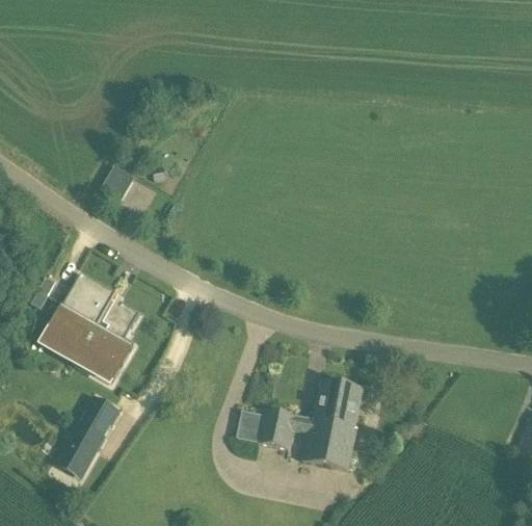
[(151,162),(154,179),(164,177),(162,160),(151,162)]
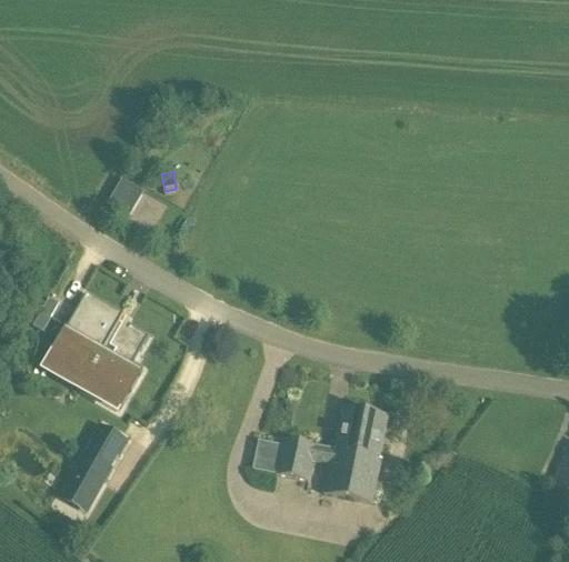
[(81,385),(125,309),(125,308),(122,311),(87,290),(76,309),(67,324),(66,324),(43,363),(81,385)]
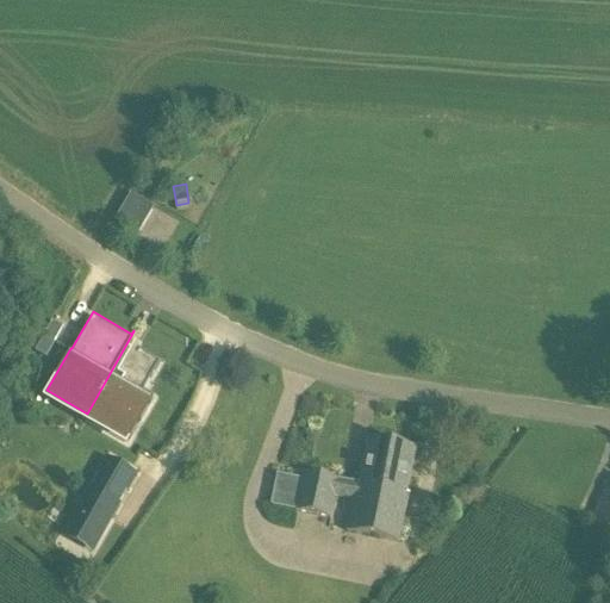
[(44,333),(36,348),(45,354),(62,324),(53,318),(44,333)]
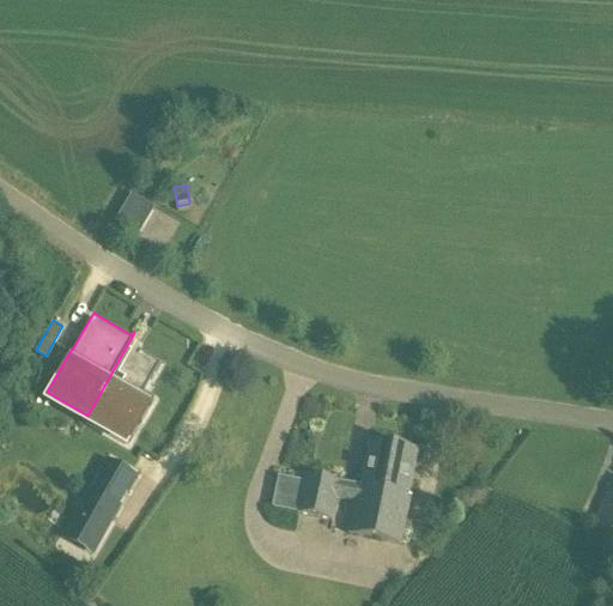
[(71,350),(72,350),(82,333),(65,323),(55,340),(71,350)]
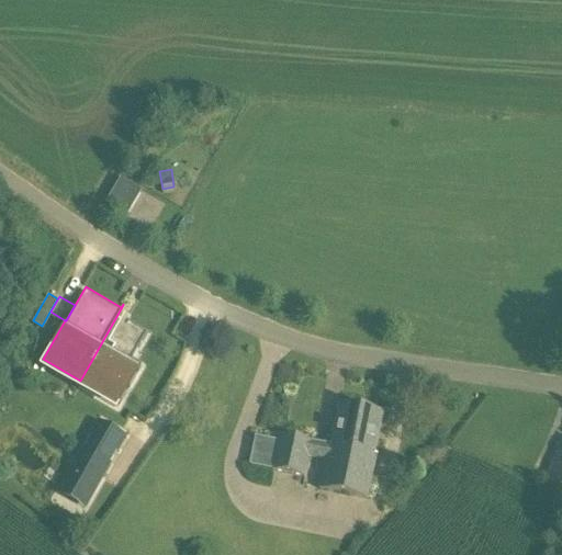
[(123,305),(80,381),(117,403),(139,364),(130,359),(147,329),(127,318),(126,320),(117,316),(124,305),(123,305)]
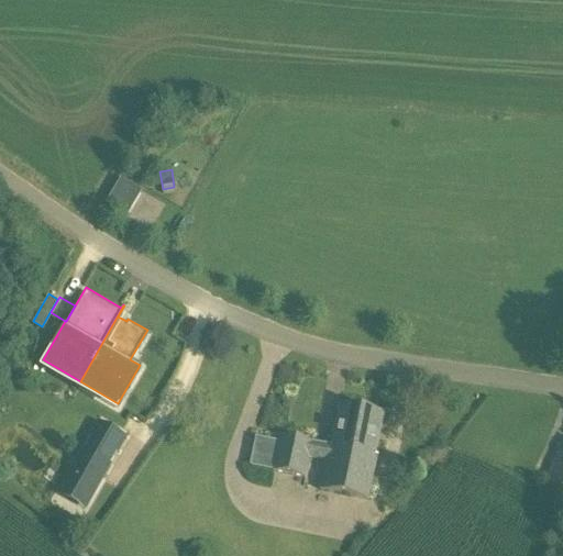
[(157,382),(168,369),(157,360),(146,374),(157,382)]
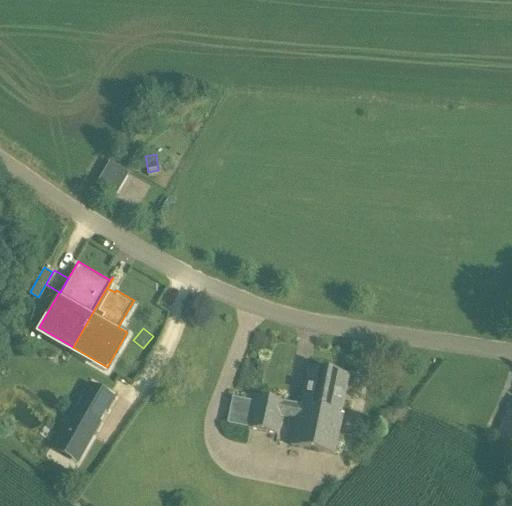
[(326,369),(325,364),(318,363),(315,367),(309,366),(302,402),(254,393),(248,426),(278,432),(282,414),(297,417),(292,443),(334,451),(341,412),(338,412),(345,372),(326,369)]
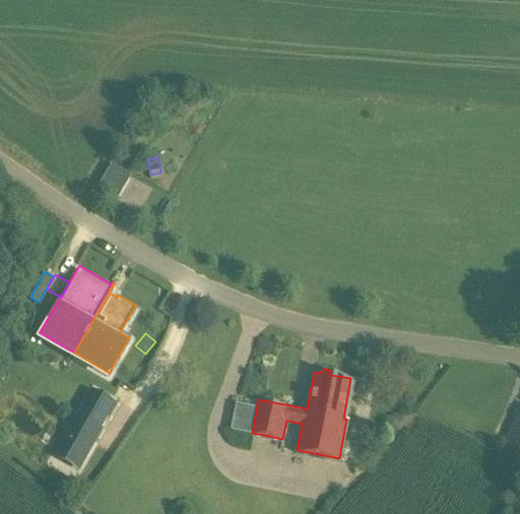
[(109,415),(118,400),(89,384),(80,400),(81,401),(76,411),(75,410),(52,452),(79,467),(103,426),(102,425),(108,414),(109,415)]
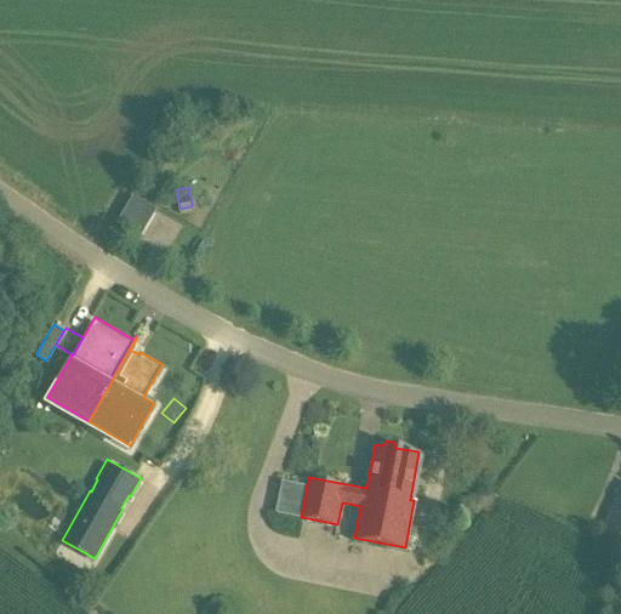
[(274,472),(269,502),(296,506),(301,476),(274,472)]
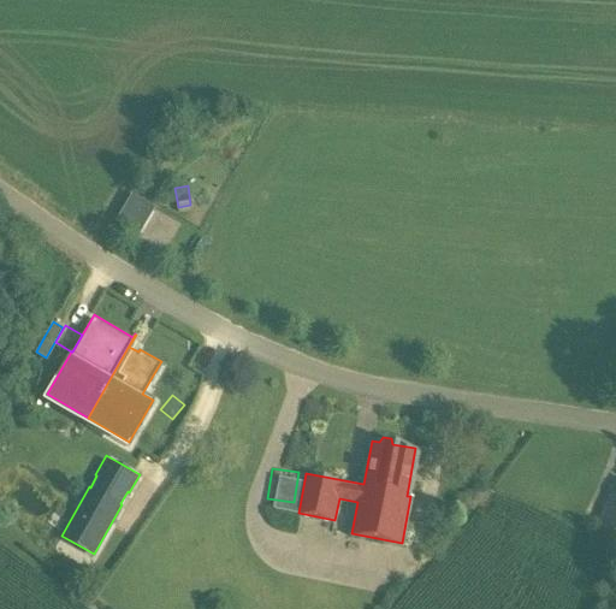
[(615,474),(596,525),(615,532),(615,474)]
